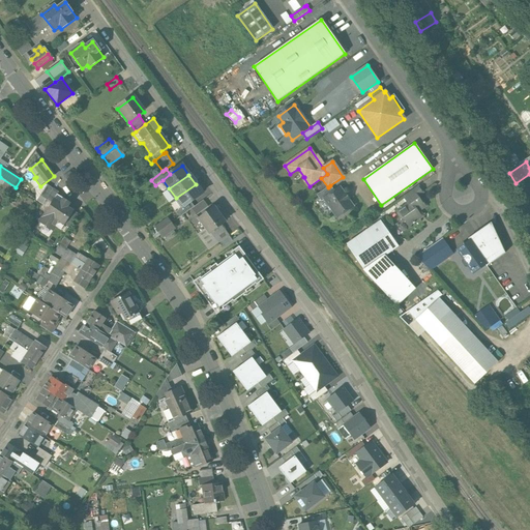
[(196,184),(176,198),(182,208),(190,202),(202,194),(196,184)]
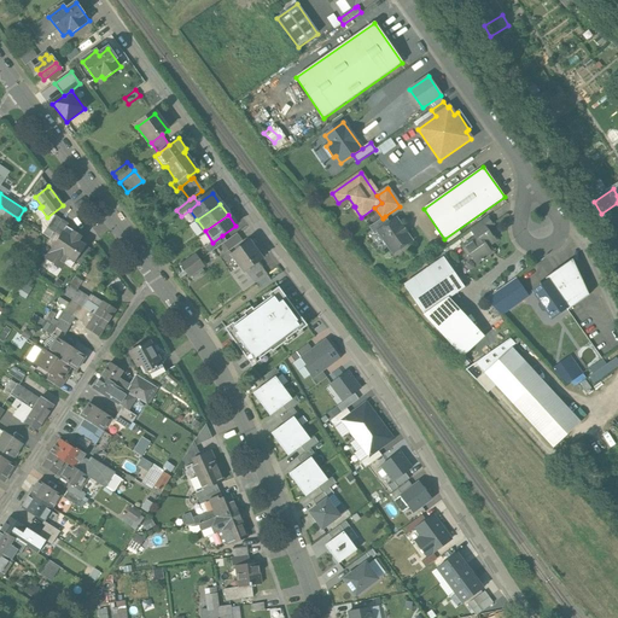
[(62,221),(56,216),(47,229),(54,233),(62,221)]
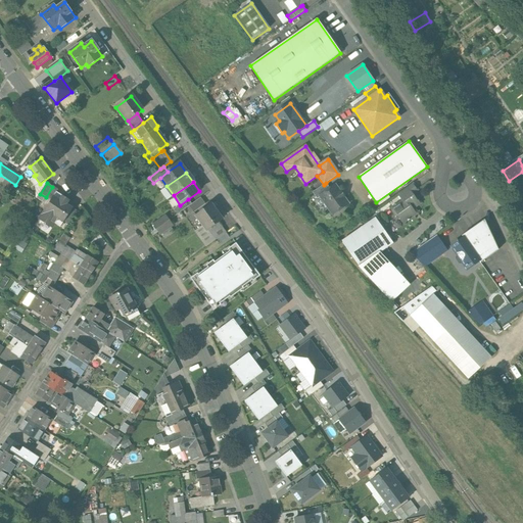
[(324,185),(313,192),(317,199),(321,197),(320,196),(330,189),(326,183),(324,185)]
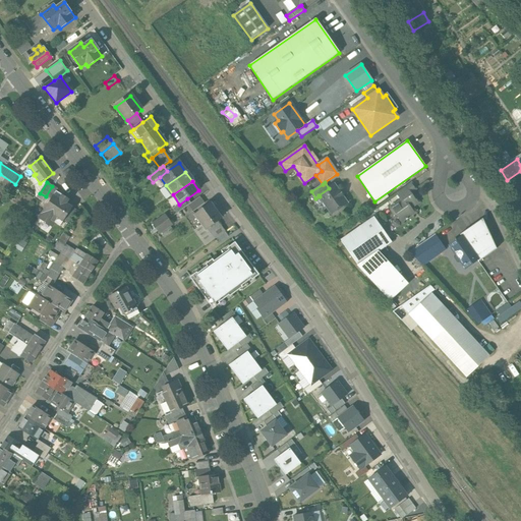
[(411,183),(396,194),(401,200),(410,193),(415,189),(411,183)]
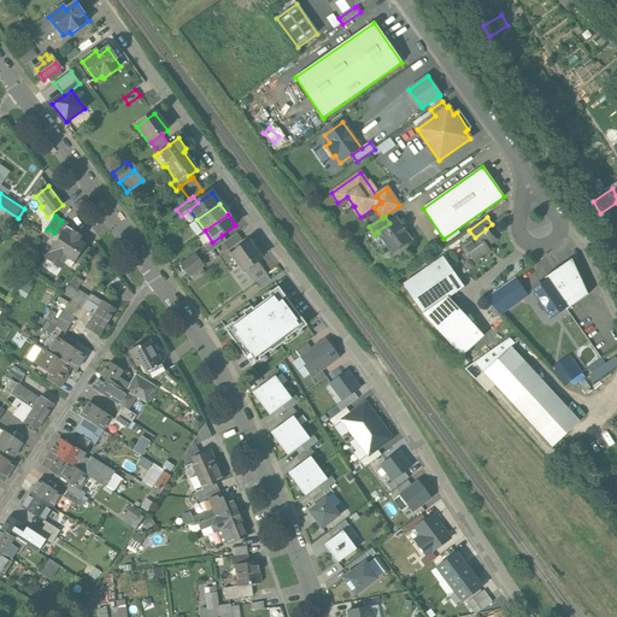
[(389,223),(377,231),(378,233),(393,253),(410,241),(395,219),(389,223)]
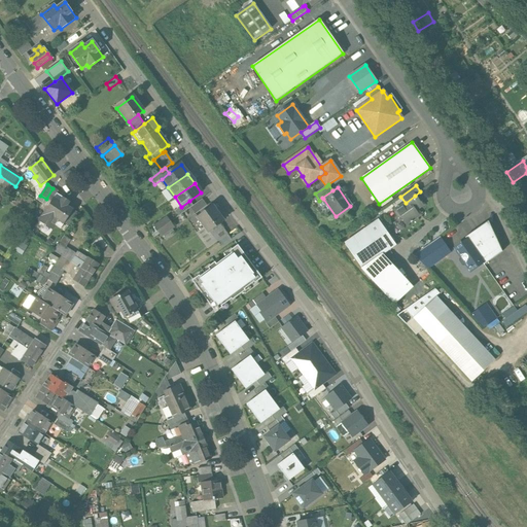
[(53,188),(46,199),(51,202),(58,191),(53,188)]
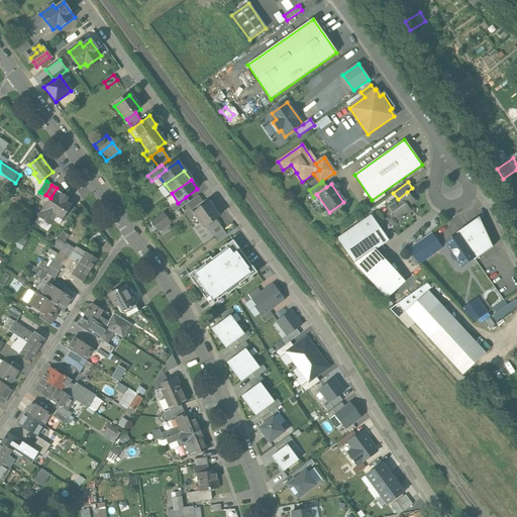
[(50,198),(38,217),(52,225),(54,221),(60,225),(63,220),(72,206),(66,202),(69,198),(62,194),(63,192),(57,188),(50,198)]
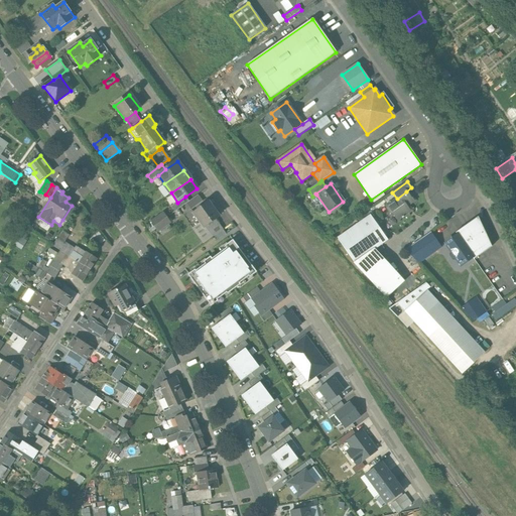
[(397,199),(387,205),(386,208),(390,213),(393,214),(397,221),(401,218),(402,219),(404,218),(403,217),(409,213),(405,208),(414,202),(413,200),(414,200),(411,196),(411,197),(410,196),(409,196),(406,191),(397,199)]
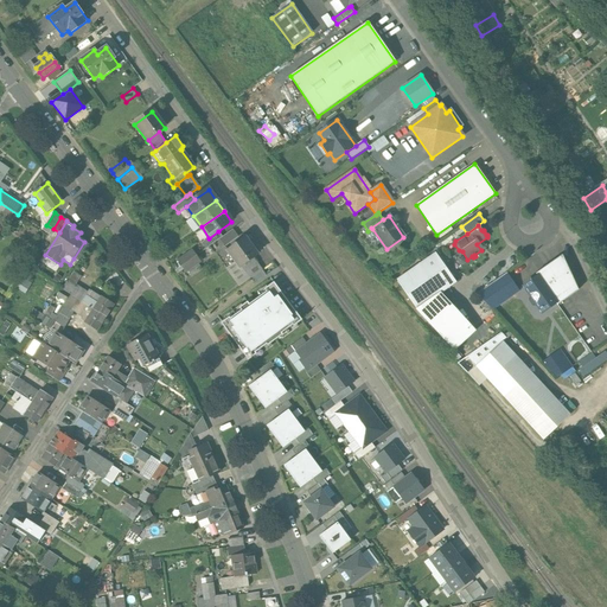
[(209,238),(202,244),(205,250),(222,237),(218,231),(209,238)]
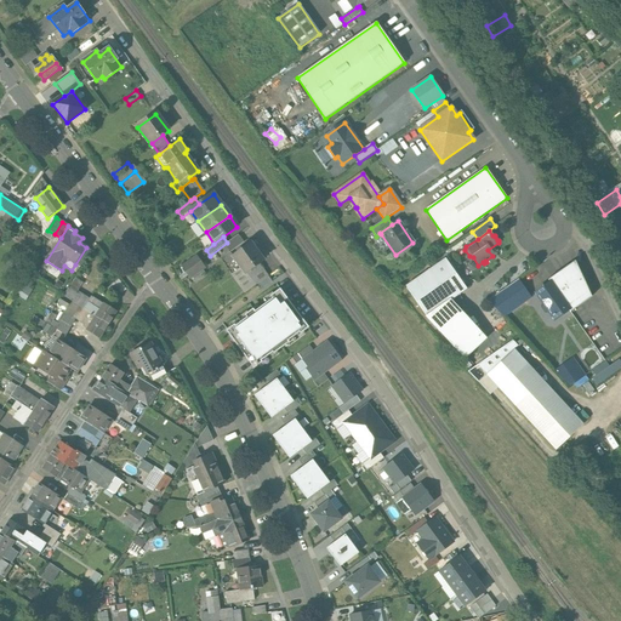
[(261,241),(256,246),(271,263),(275,260),(261,241)]
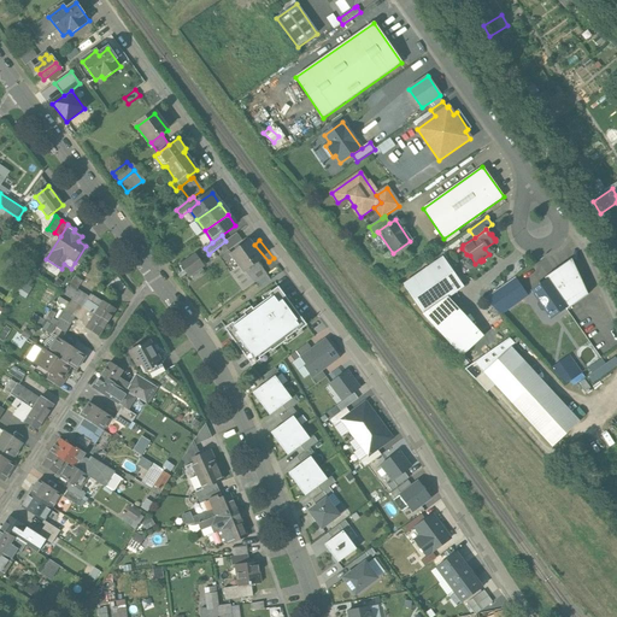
[(248,242),(230,256),(244,272),(260,259),(248,242)]
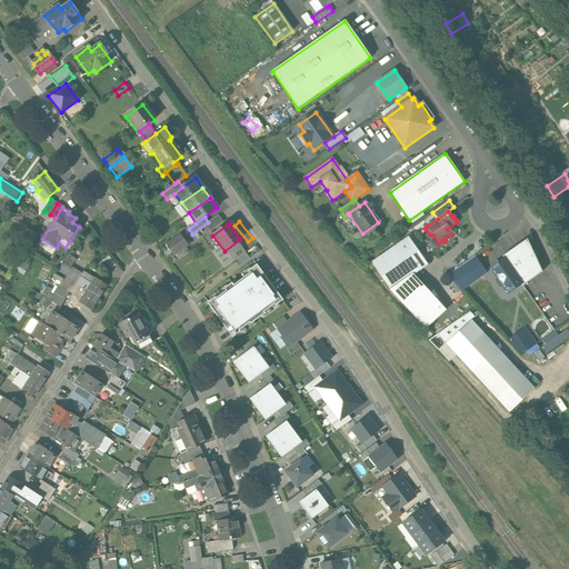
[(79,227),(69,242),(75,246),(85,230),(79,227)]
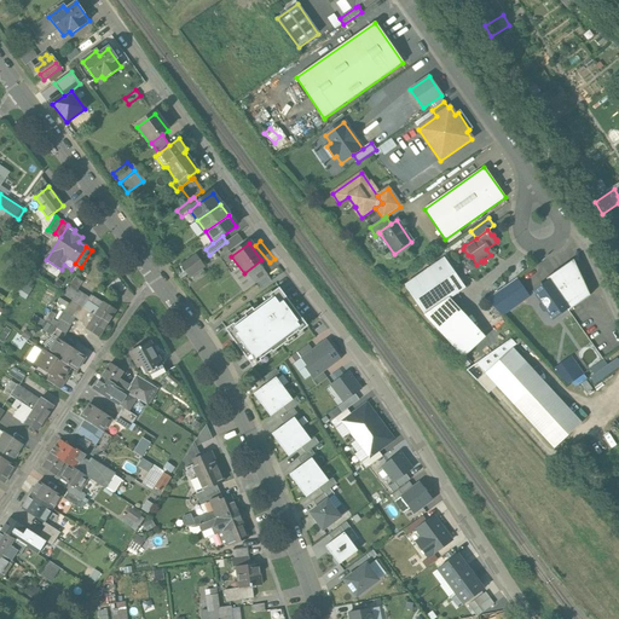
[(196,256),(181,267),(185,272),(201,261),(196,256)]
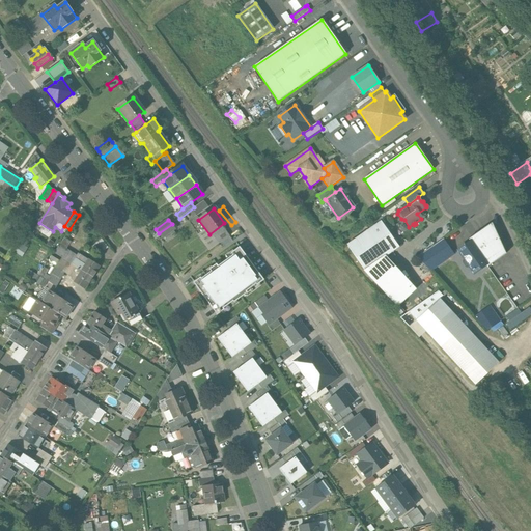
[(381,222),(347,246),(365,271),(382,259),(398,247),(381,222)]
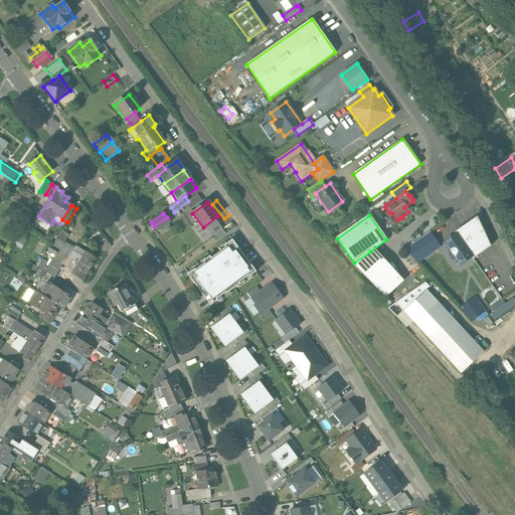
[(477,216),(455,232),(457,234),(471,254),(471,255),(473,259),(491,246),(477,216)]
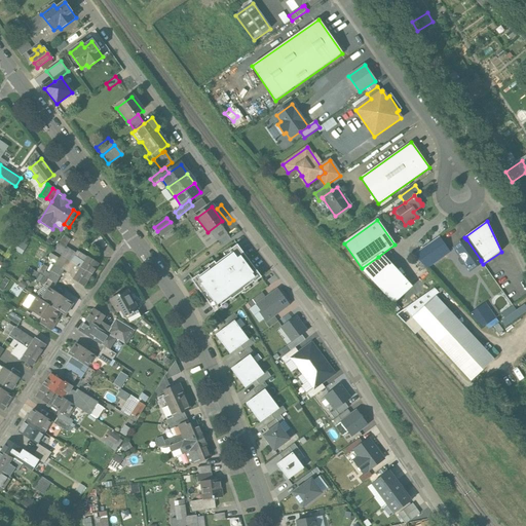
[(171,222),(157,231),(161,236),(174,227),(171,222)]
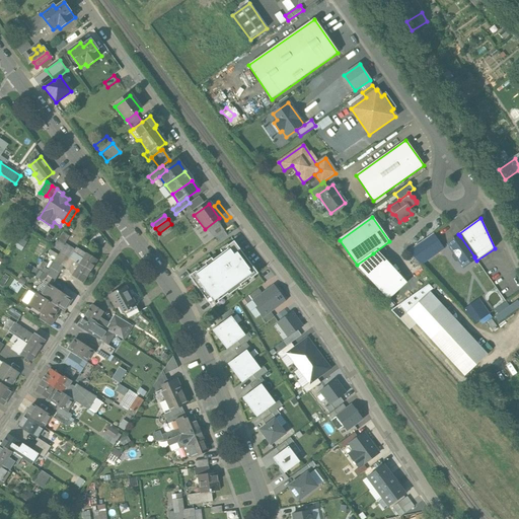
[(98,233),(89,240),(96,249),(105,243),(98,233)]
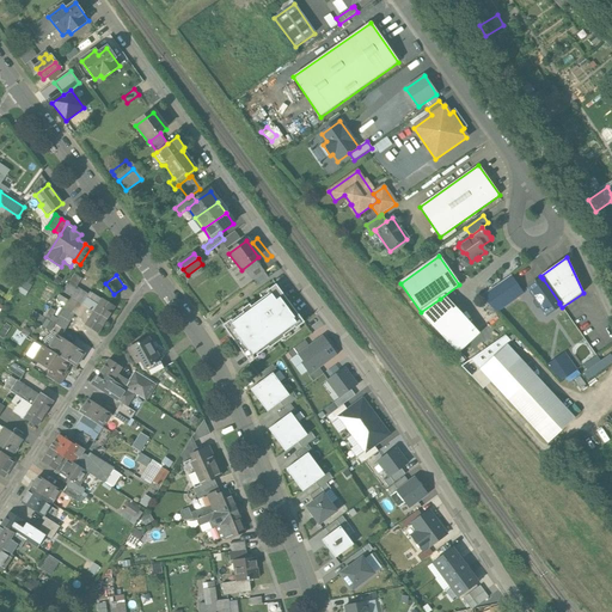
[(509,276),(481,297),(495,312),(522,294),(509,276)]
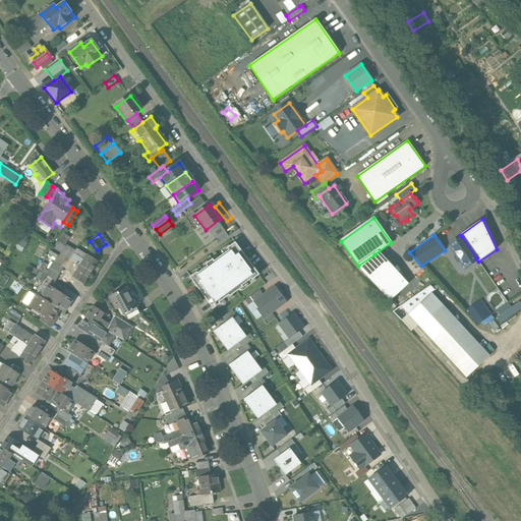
[(476,257),(462,237),(449,246),(455,254),(455,257),(458,263),(461,263),(463,267),(476,258),(476,257)]
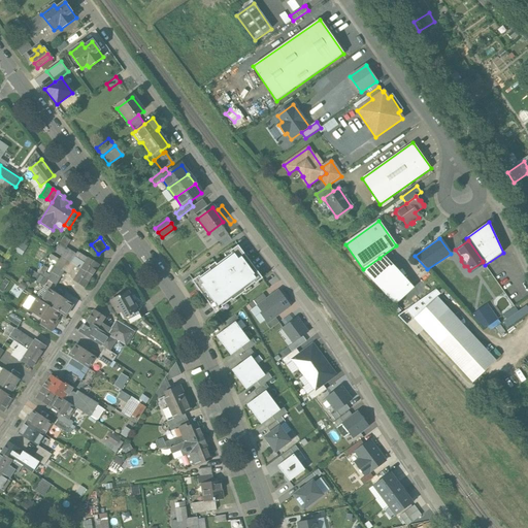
[(88,259),(77,253),(76,256),(59,244),(55,253),(68,261),(92,276),(99,265),(88,259)]
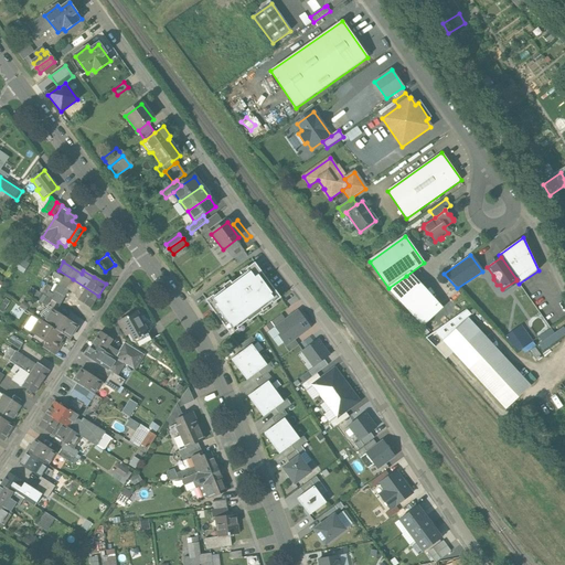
[(213,296),(205,301),(231,336),(238,330),(237,329),(248,321),(248,322),(263,311),(262,310),(273,302),(274,305),(281,298),(255,263),(246,269),(247,272),(232,284),(231,281),(223,287),(224,289),(214,297),(213,296)]
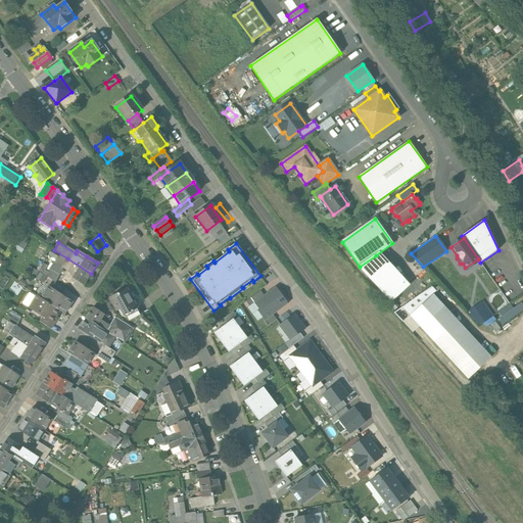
[(376,255),(360,267),(389,298),(403,285),(376,255)]
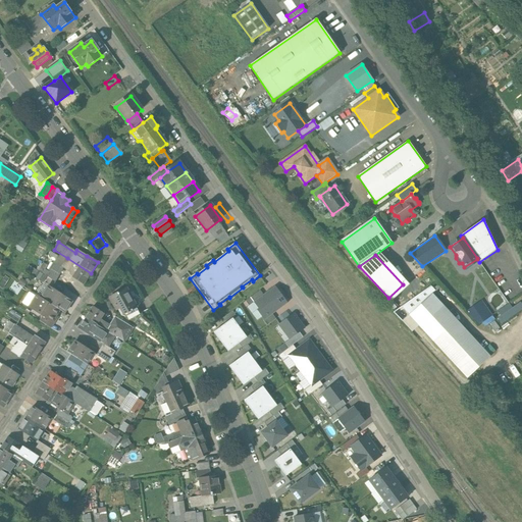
[(91,273),(67,258),(62,266),(74,274),(73,277),(84,283),(91,273)]
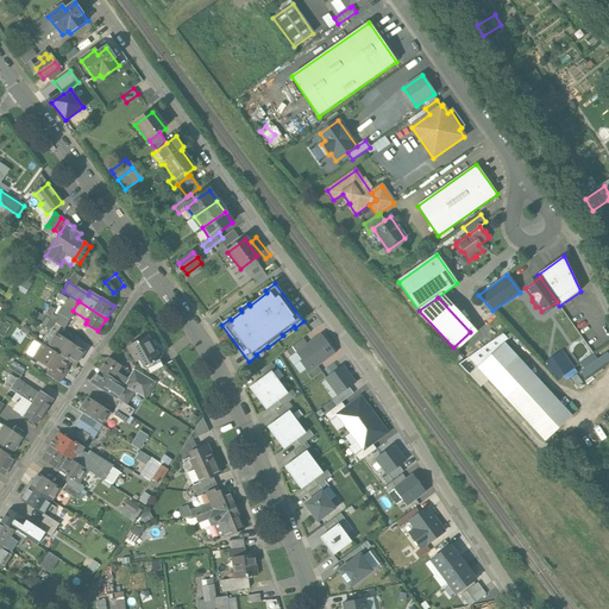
[(70,311),(63,307),(54,322),(64,330),(74,314),(69,312),(70,311)]
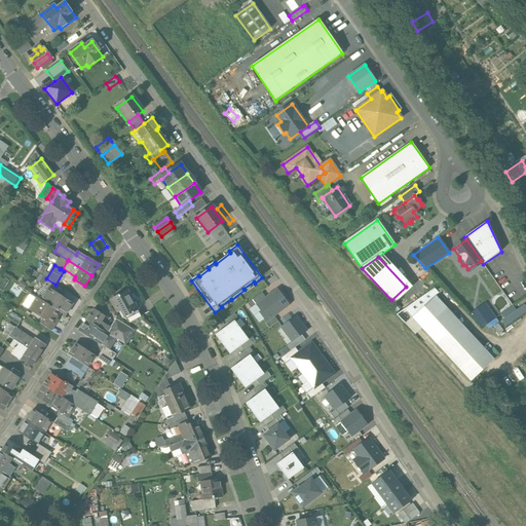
[(73,304),(49,289),(41,300),(61,312),(65,315),(73,304)]
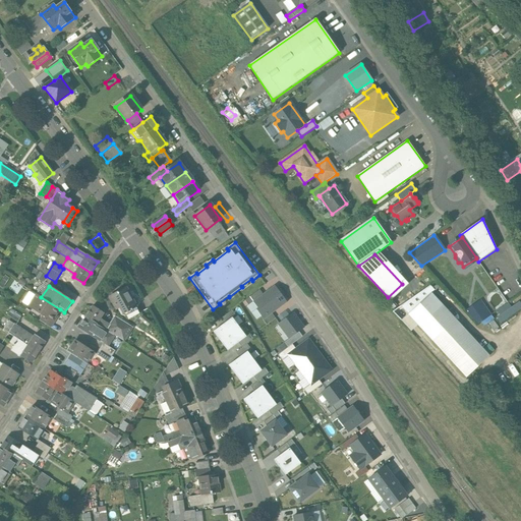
[(264,295),(253,302),(257,308),(256,309),(261,315),(264,320),(272,314),(287,302),(275,286),(264,295)]
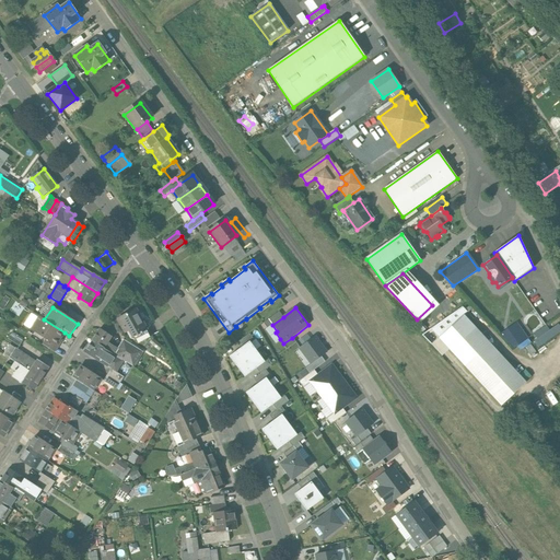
[(135,311),(118,319),(125,333),(129,330),(133,339),(147,331),(141,322),(140,323),(135,311)]
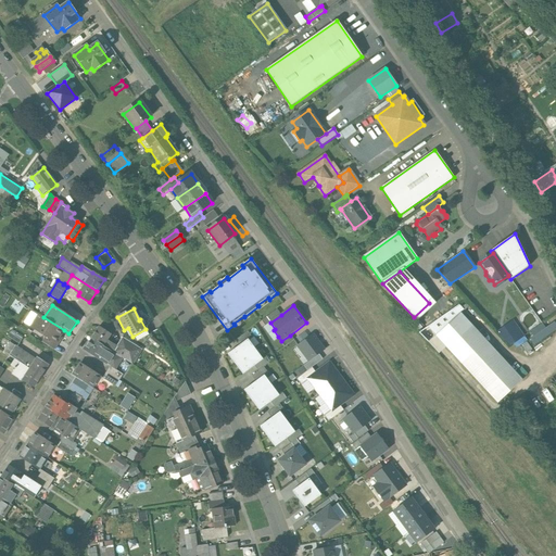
[(270,323),(281,315),(277,310),(261,321),(265,327),(270,323)]
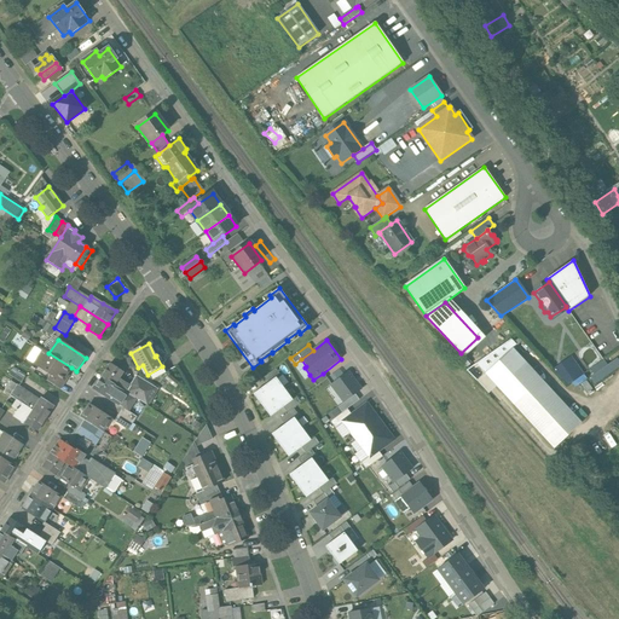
[(580,423),(512,348),(485,374),(554,449),(580,423)]
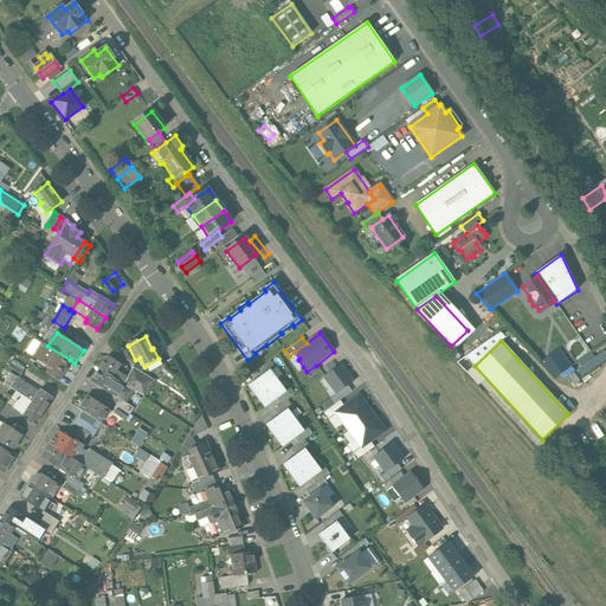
[(47,346),(44,343),(34,358),(51,368),(60,374),(70,360),(47,346)]
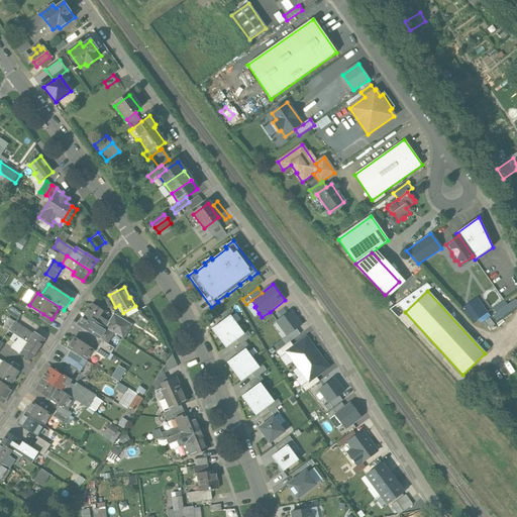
[(472,322),(486,313),(476,297),(461,306),(472,322)]
